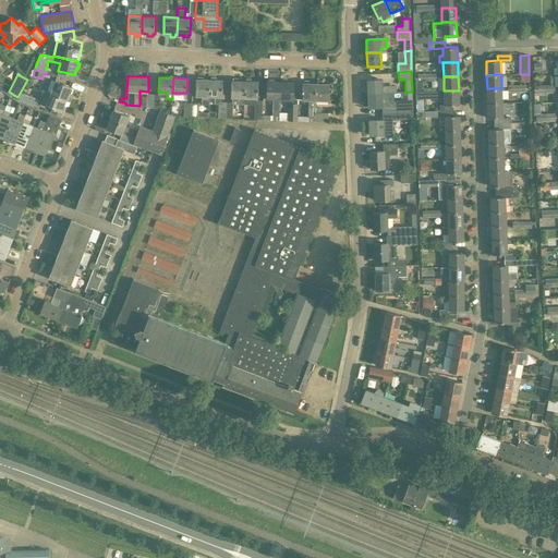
[(196,79),(195,95),(202,96),(201,105),(209,105),(209,96),(209,80),(203,79),(203,77),(197,77),(197,79),(196,79)]
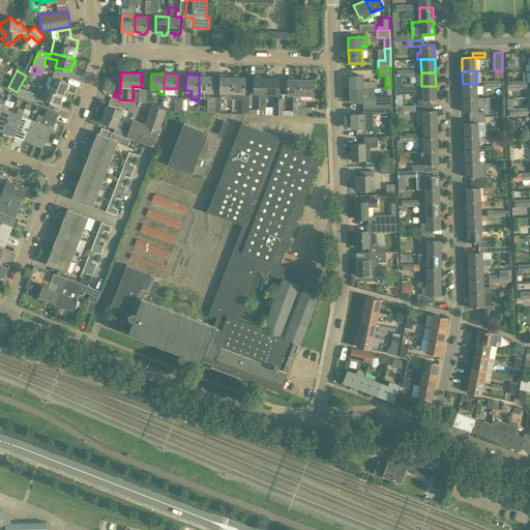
[(199,91),(204,91),(203,98),(207,98),(207,112),(214,113),(215,96),(209,96),(210,91),(211,91),(211,76),(205,76),(205,74),(200,74),(200,76),(199,76),(199,91)]
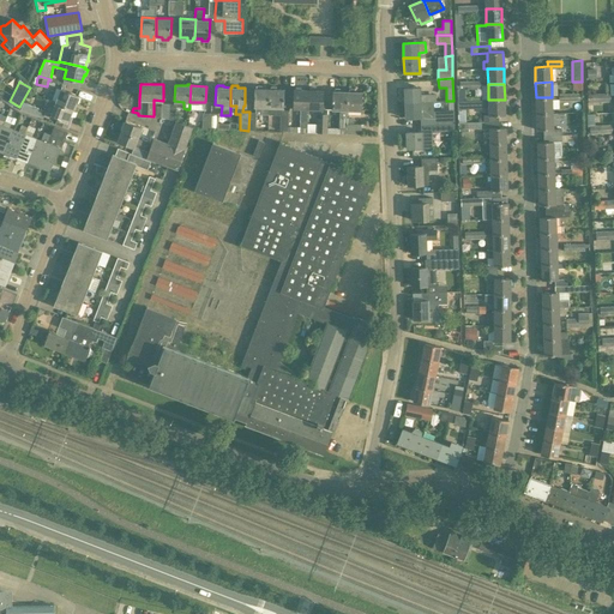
[(256,114),(269,115),(270,89),(262,89),(262,86),(257,86),(257,89),(254,88),(254,107),(256,107),(256,113),(250,112),(248,131),(256,131),(256,114)]
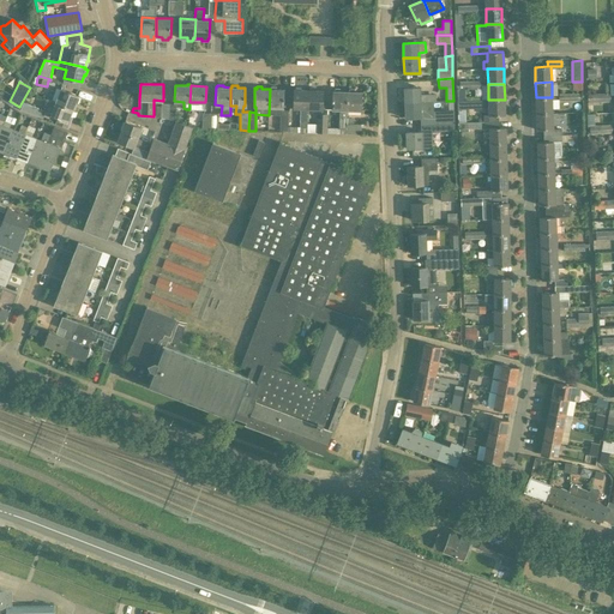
[(271,89),(270,89),(269,115),(280,115),(280,131),(287,131),(288,131),(288,126),(288,110),(283,110),(283,108),(284,108),(284,89),(277,89),(277,86),(271,86),(271,89)]
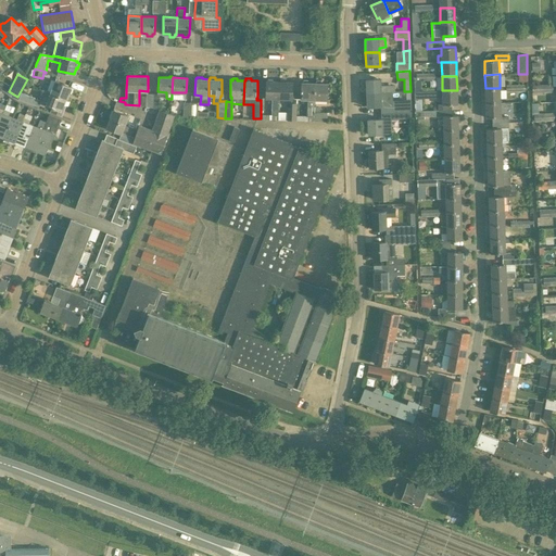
[(366,79),(367,93),(392,92),(395,92),(394,85),(380,86),(380,78),(366,79)]
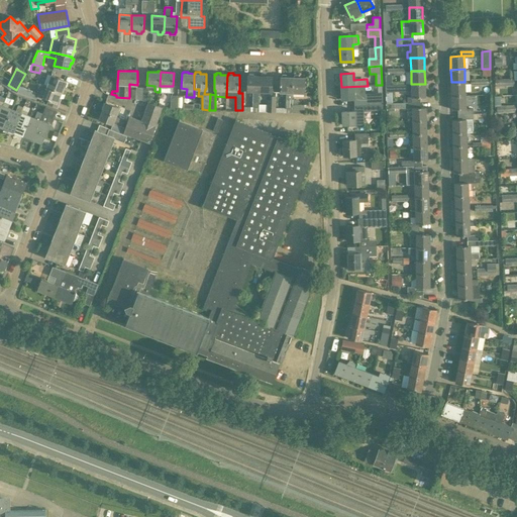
[(260,91),(260,76),(253,76),(253,74),(249,74),(249,76),(247,76),(247,91),(252,91),(252,107),(242,106),(242,110),(241,110),(241,111),(259,112),(259,108),(260,91)]
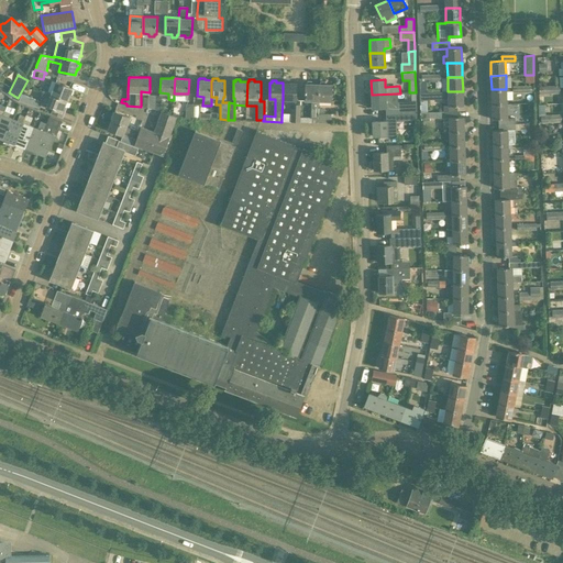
[(285,83),(283,83),(283,99),(296,100),(297,83),(289,83),(289,81),(285,80),(285,83)]
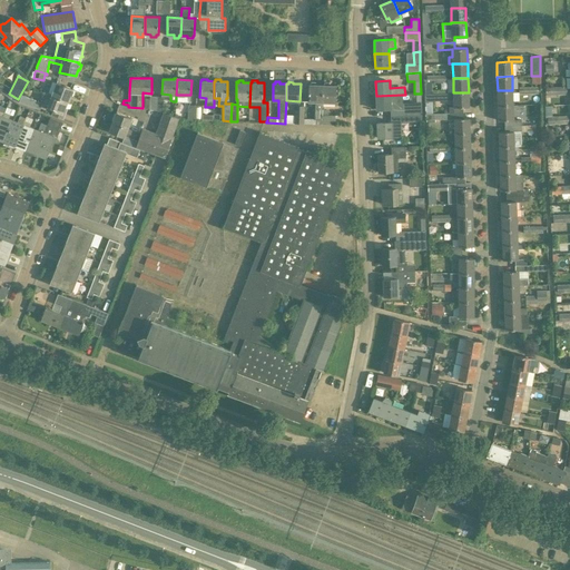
[(51,95),(68,101),(70,95),(72,96),(75,90),(72,90),(72,88),(57,82),(51,95)]
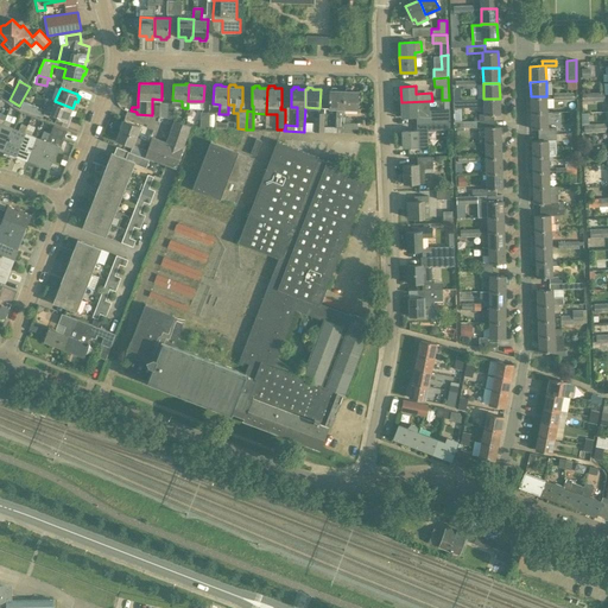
[(343,116),(343,108),(344,90),(337,90),(337,88),(331,88),(331,90),(330,90),(329,108),(336,108),(335,132),(343,132),(343,116)]
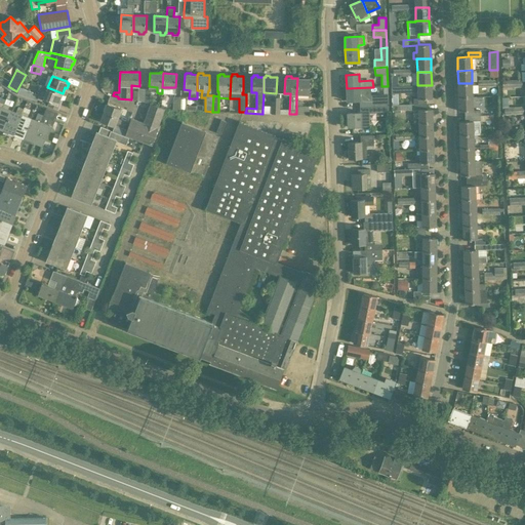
[(298,77),(298,78),(297,78),(296,93),(310,94),(310,79),(304,78),(304,77),(298,77)]
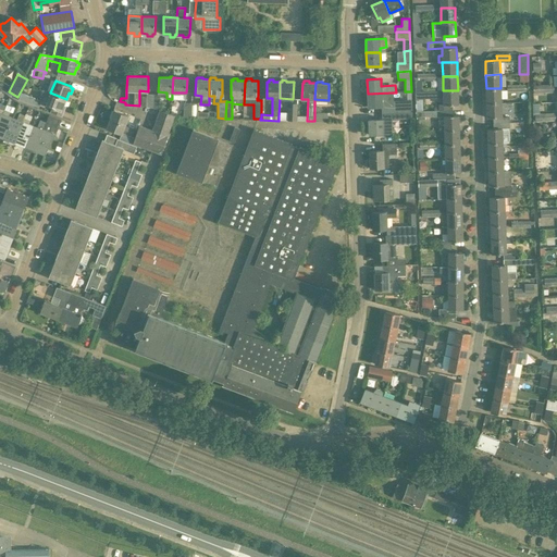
[(500,88),(486,88),(486,102),(500,102),(500,88)]
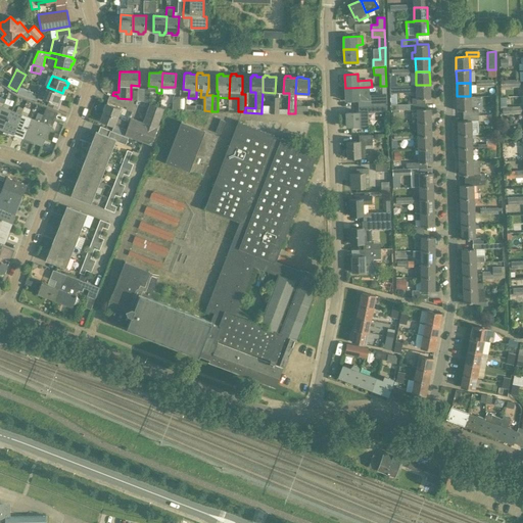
[(62,93),(47,87),(41,85),(37,94),(19,87),(17,93),(37,101),(38,97),(43,99),(57,104),(60,99),(61,99),(63,95),(61,94),(62,93)]
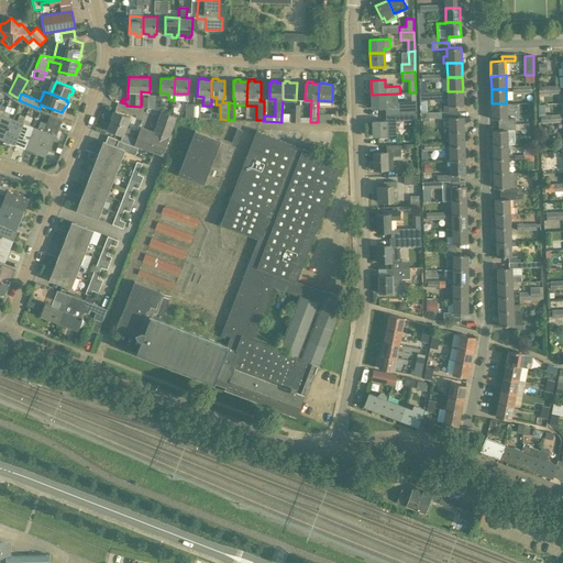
[(457,106),(463,106),(463,91),(448,91),(440,91),(419,92),(420,101),(423,101),(423,100),(448,99),(449,106),(443,106),(443,111),(457,111),(457,106)]
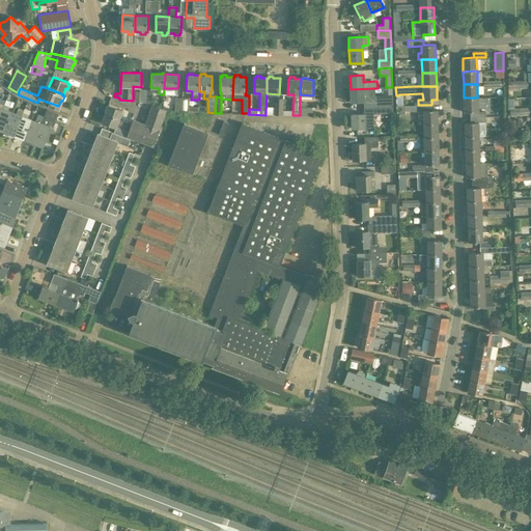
[(351,102),(363,102),(364,108),(392,107),(392,94),(392,87),(386,87),(386,88),(388,88),(388,95),(374,95),(374,88),(351,89),(351,102)]
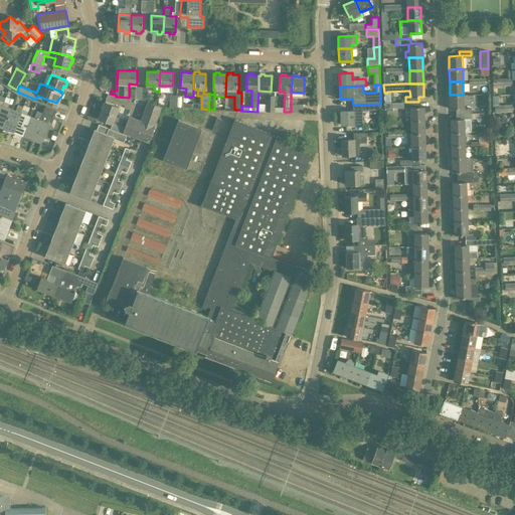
[(136,87),(135,90),(131,90),(131,98),(141,100),(142,87),(136,87)]
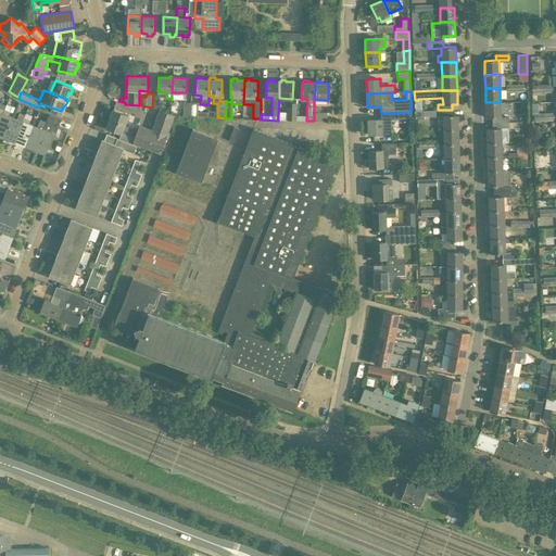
[(492,123),(508,123),(509,123),(508,116),(501,116),(500,102),(485,102),(487,117),(492,117),(492,123)]
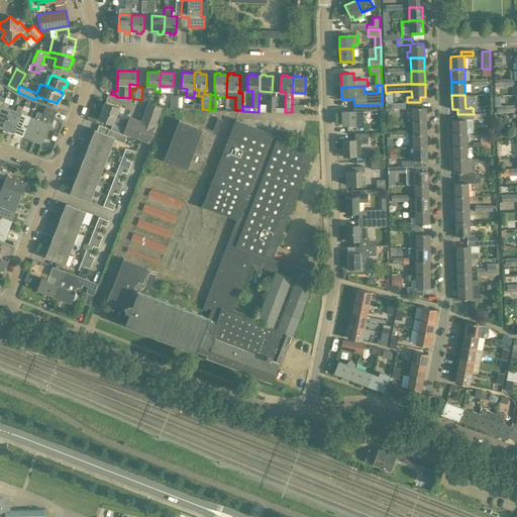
[(267,100),(267,112),(275,112),(276,96),(271,96),(271,100),(267,100)]
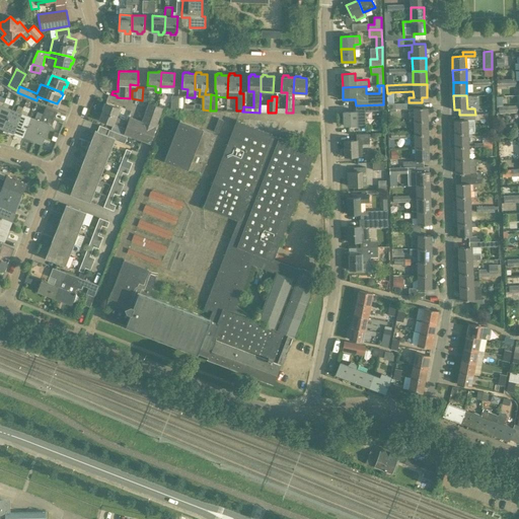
[(305,114),(305,104),(299,104),(299,99),(293,99),(293,113),(305,114)]
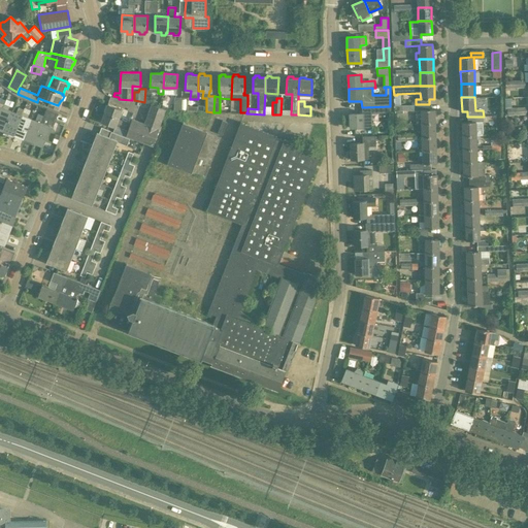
[(4,104),(0,113),(0,129),(4,131),(12,110),(8,109),(9,106),(4,104)]
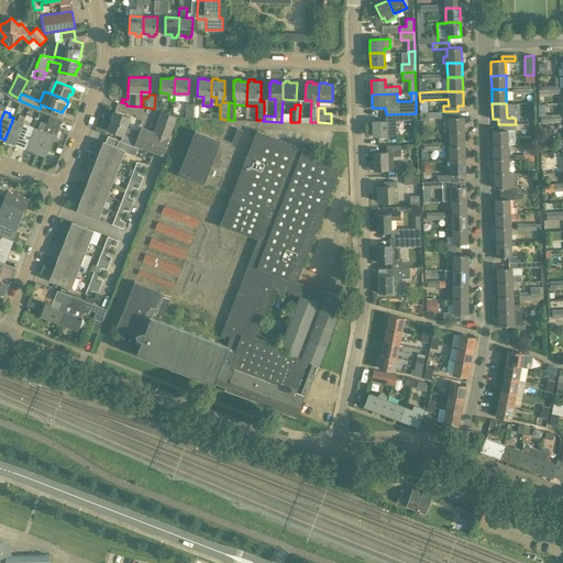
[(108,129),(123,135),(133,139),(135,131),(127,127),(130,117),(114,111),(108,129)]
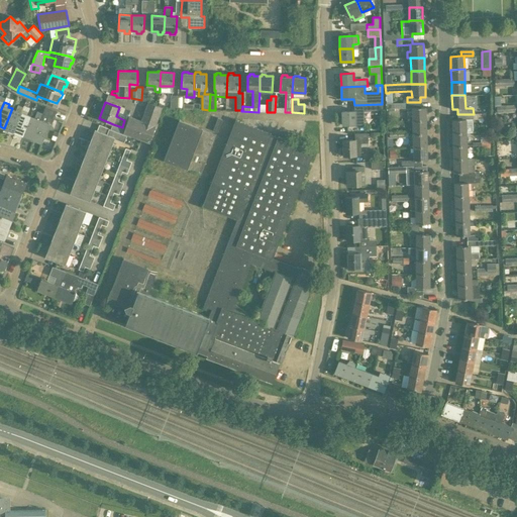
[(129,116),(123,132),(139,138),(145,140),(149,142),(156,126),(154,125),(162,107),(148,102),(141,120),(129,116)]
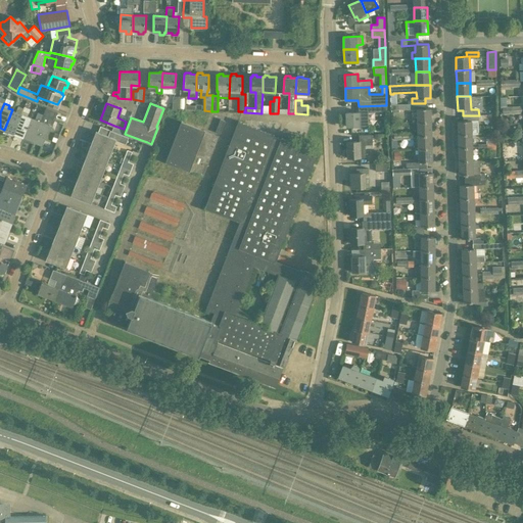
[(409,103),(408,103),(408,109),(417,109),(418,123),(431,122),(430,108),(425,108),(425,103),(412,103),(409,103)]
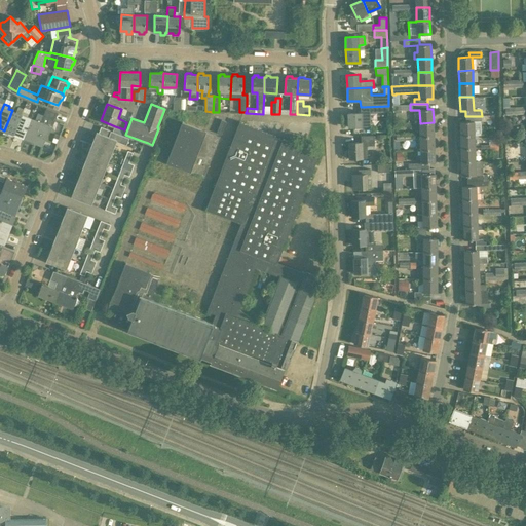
[(363,126),(362,117),(370,117),(370,113),(389,112),(388,106),(361,107),(361,112),(348,112),(348,126),(363,126)]
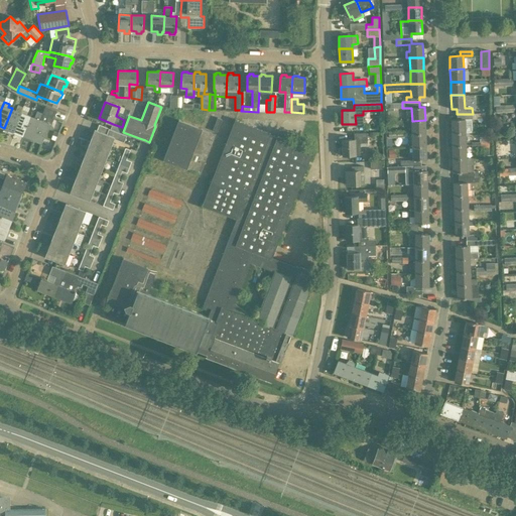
[(12,108),(4,128),(13,132),(24,106),(23,106),(23,107),(18,105),(16,110),(12,108)]
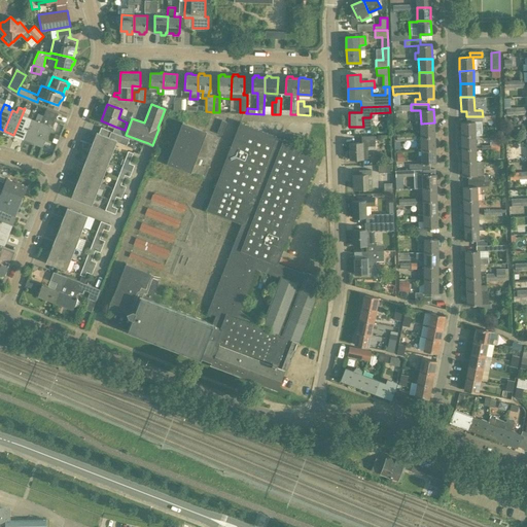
[(25,108),(13,135),(24,139),(31,118),(27,116),(30,110),(25,108)]
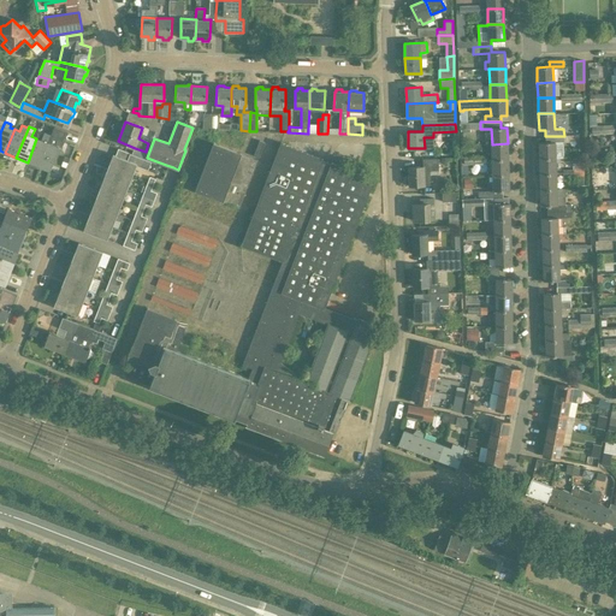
[(49,171),(59,147),(61,148),(67,132),(54,126),(51,135),(39,166),(49,171)]
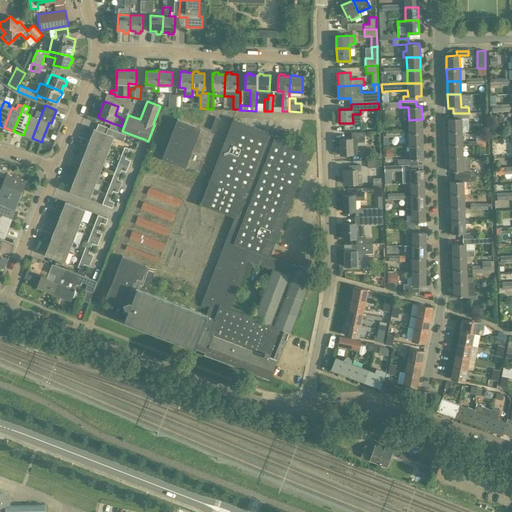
[(30,115),(23,135),(32,138),(42,112),(37,110),(34,116),(30,115)]
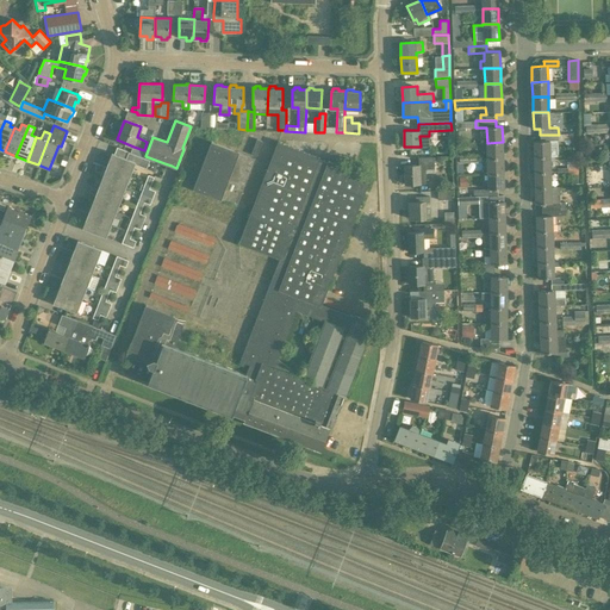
[(534,156),(551,156),(549,141),(558,141),(558,135),(540,135),(540,141),(534,141),(534,156)]
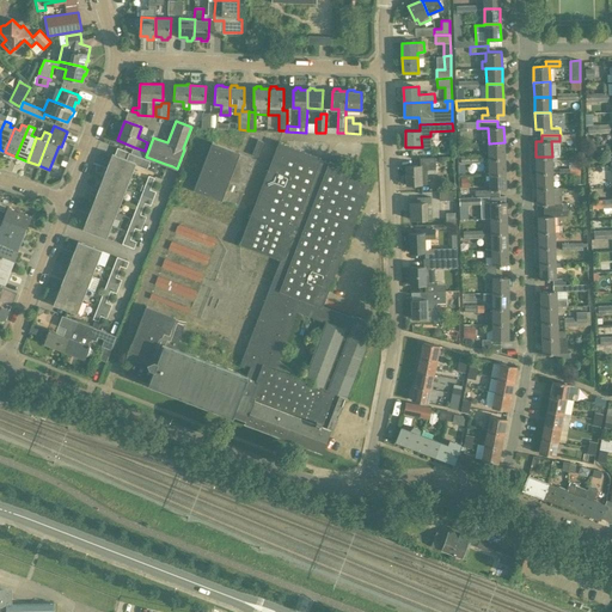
[(251,154),(257,157),(263,141),(257,139),(251,154)]
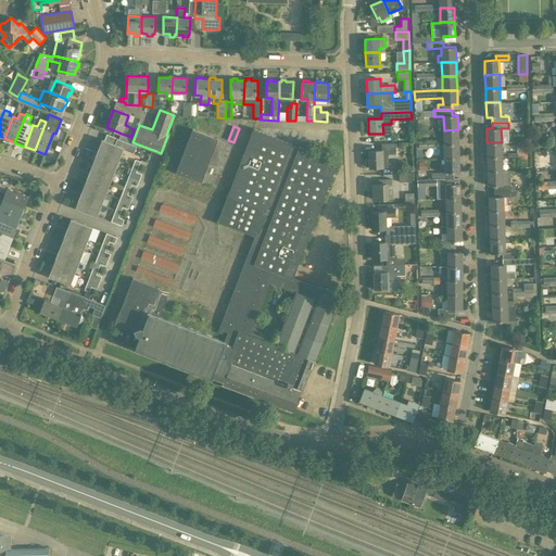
[(216,188),(232,144),(217,138),(192,128),(176,172),(216,188)]
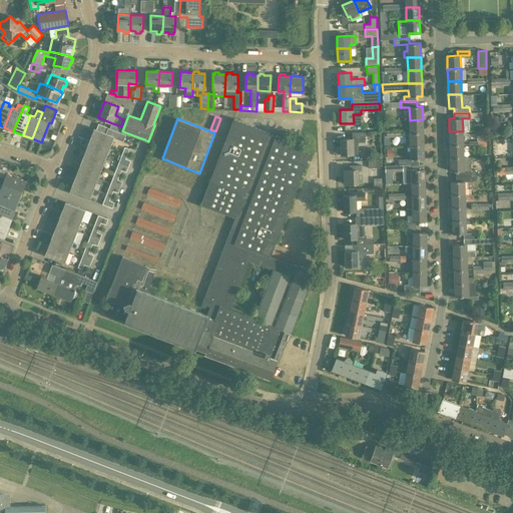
[(305,294),(314,272),(298,265),(297,267),(270,255),(311,149),(296,143),(233,119),(209,181),(200,204),(235,217),(228,236),(202,304),(210,307),(207,315),(146,292),(154,273),(145,270),(146,266),(122,257),(106,298),(110,299),(105,313),(124,320),(124,322),(194,349),(195,348),(205,352),(205,353),(207,354),(206,356),(224,363),(224,361),(269,378),(277,359),(274,358),(276,353),(279,354),(282,346),(279,345),(285,331),(291,334),(291,333),(290,333),(305,294)]
